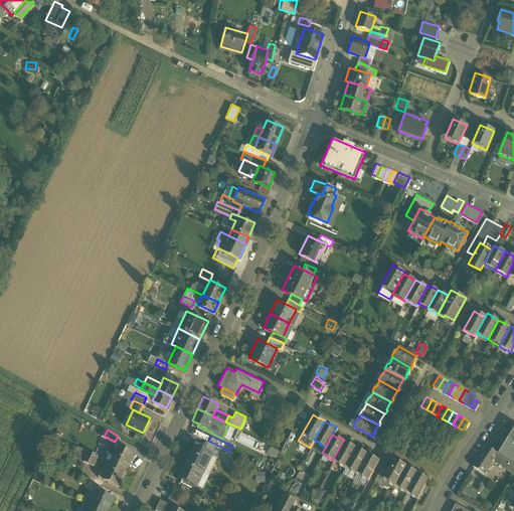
[(513,441),(507,437),(497,452),(507,459),(513,463),(513,441)]
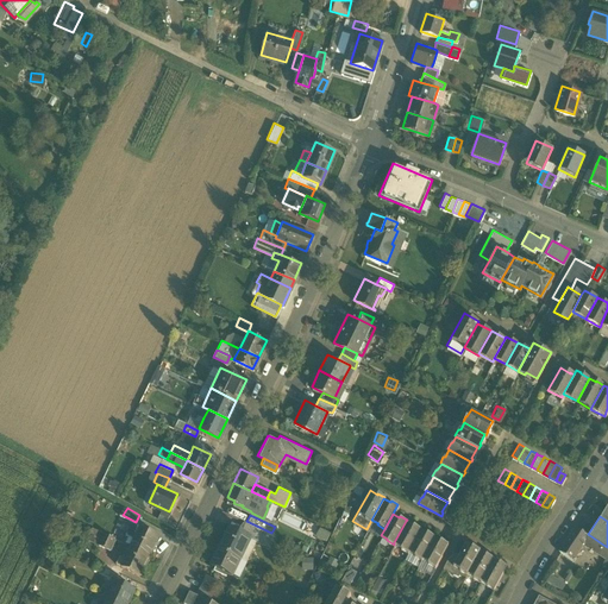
[(413,526),(406,521),(394,542),(401,546),(400,548),(407,552),(408,549),(420,529),(420,528),(414,524),(413,526)]
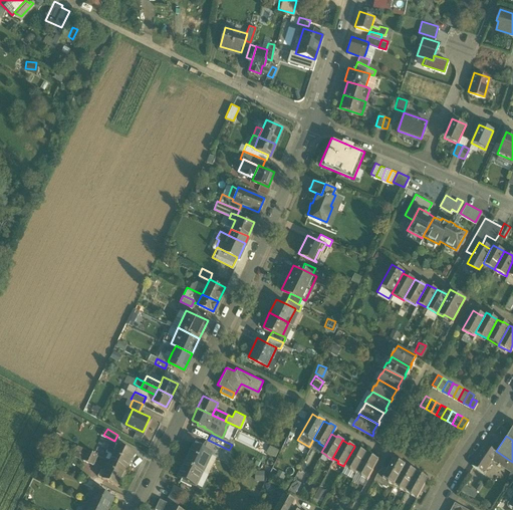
[(211,450),(194,442),(184,461),(202,470),(211,450)]
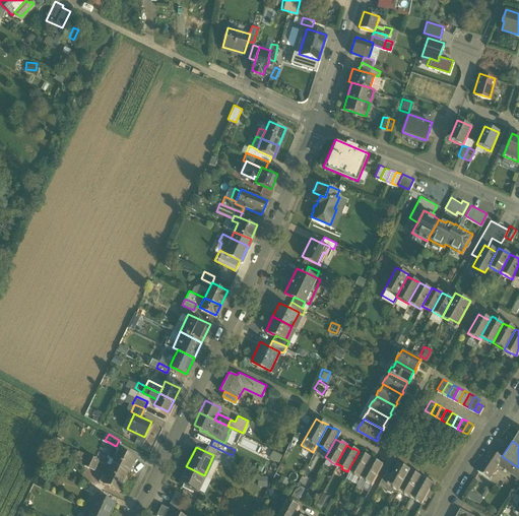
[(88,454),(77,448),(75,453),(86,458),(88,454)]
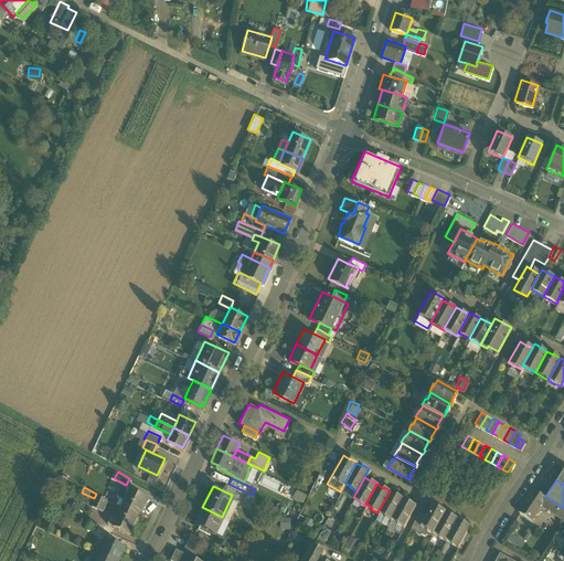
[(146,496),(128,488),(120,505),(138,514),(141,505),(142,505),(146,499),(145,499),(146,496)]
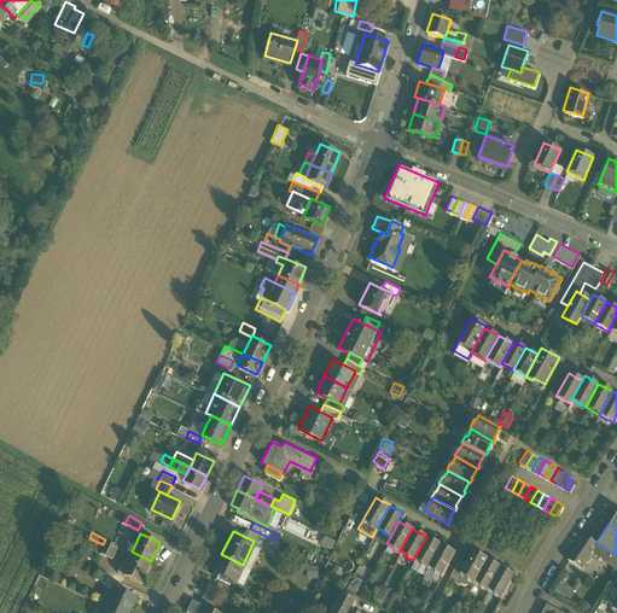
[(597,542),(583,533),(574,549),(585,556),(587,554),(589,556),(593,550),(604,558),(609,550),(597,542)]
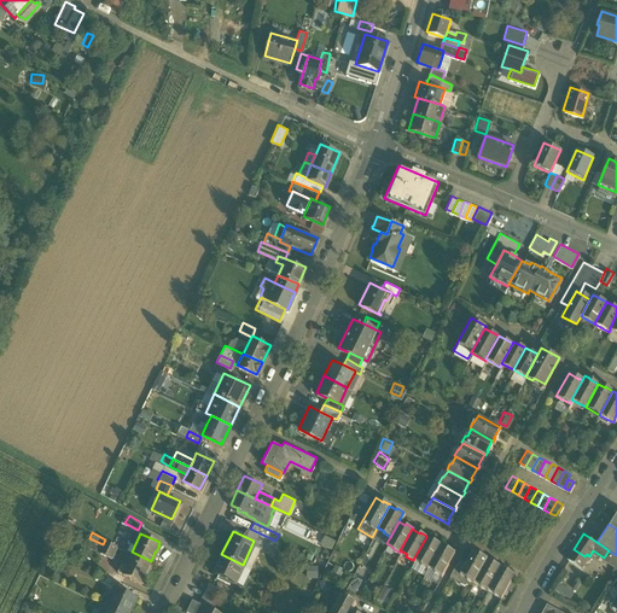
[(434,541),(426,537),(414,558),(420,561),(419,564),(426,567),(428,566),(440,544),(441,543),(434,539),(434,541)]
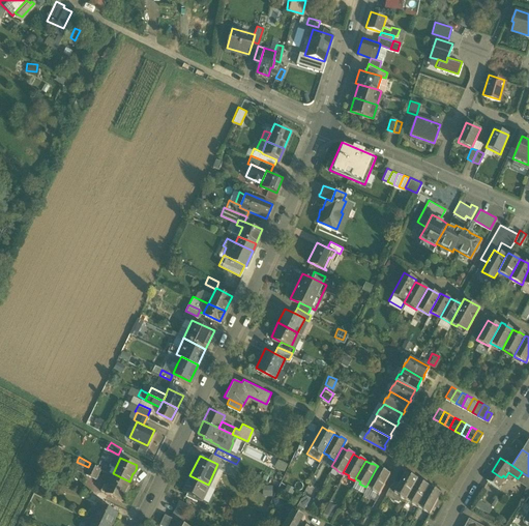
[(99,467),(90,463),(88,467),(85,472),(94,477),(99,467)]
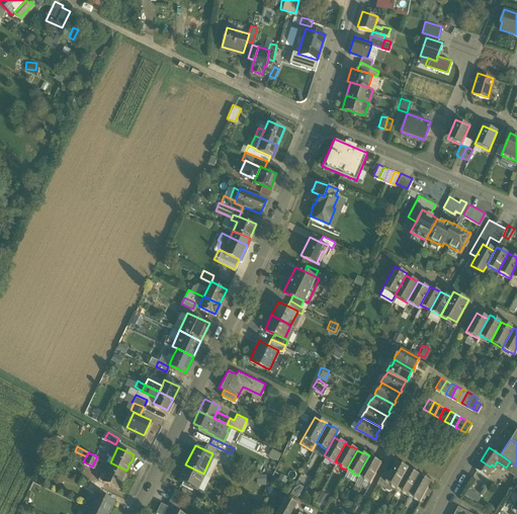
[(368,456),(358,475),(364,478),(363,479),(369,482),(380,461),(374,458),(374,459),(368,456)]
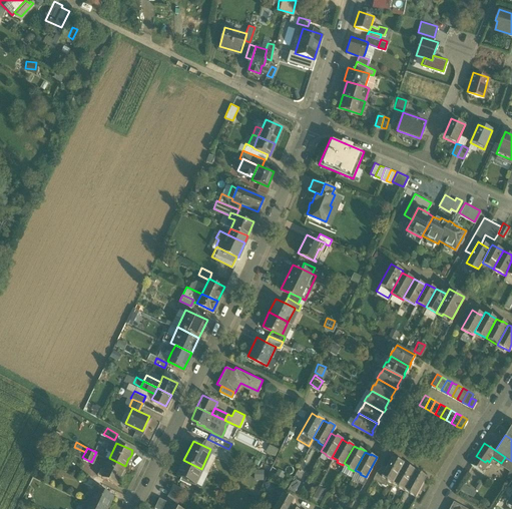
[(109,458),(105,456),(97,473),(117,483),(118,480),(121,475),(120,475),(125,466),(109,458)]
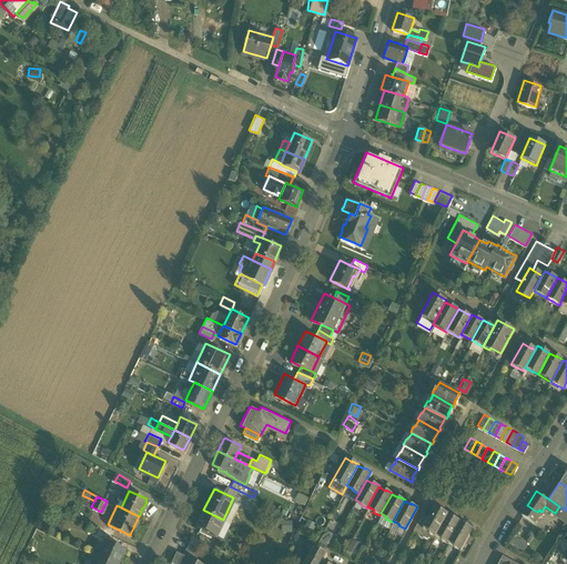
[(537,512),(527,505),(522,513),(532,521),(537,512)]
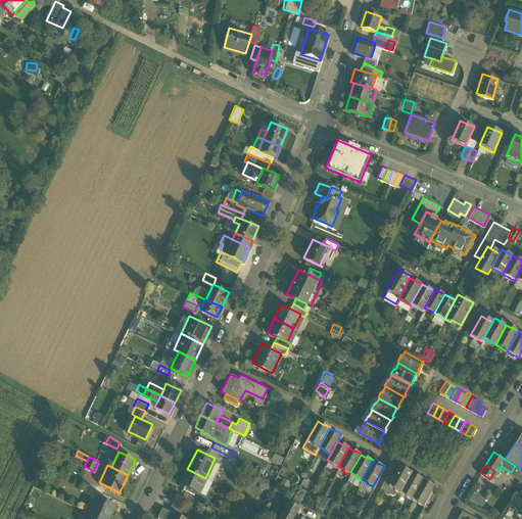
[(521,470),(515,466),(511,472),(517,476),(521,470)]
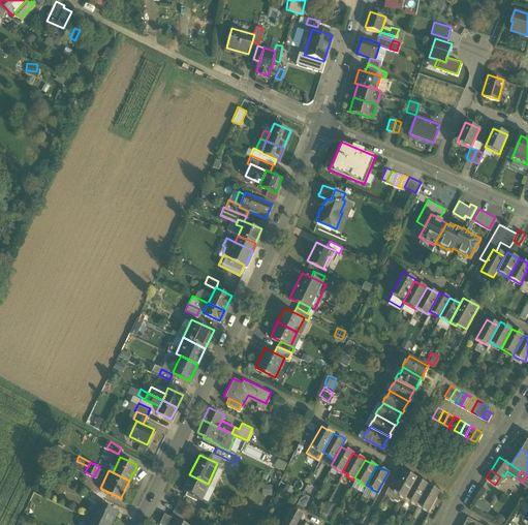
[(409,475),(404,472),(398,482),(393,491),(399,494),(399,495),(404,498),(405,497),(415,479),(416,477),(410,474),(409,475)]
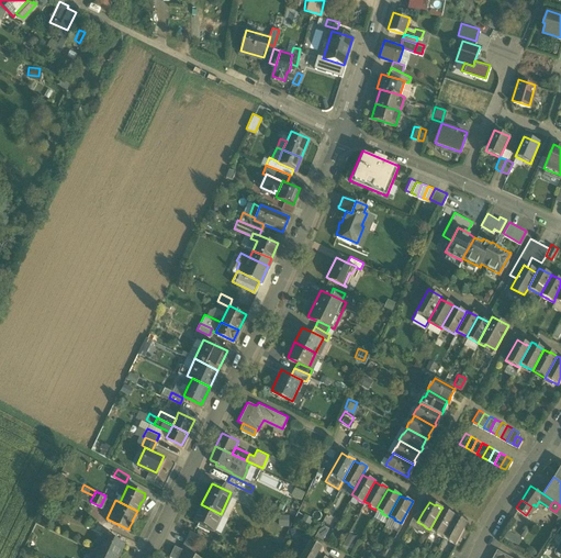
[(221,514),(201,504),(194,520),(213,528),(221,514)]
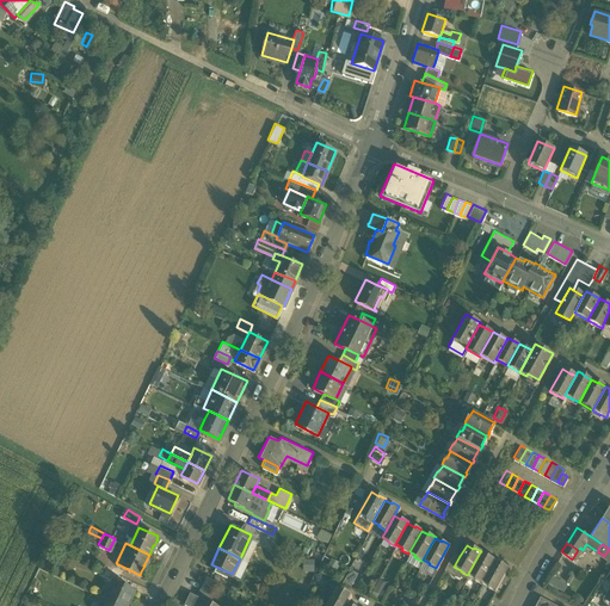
[(447,563),(454,567),(460,556),(453,552),(447,563)]
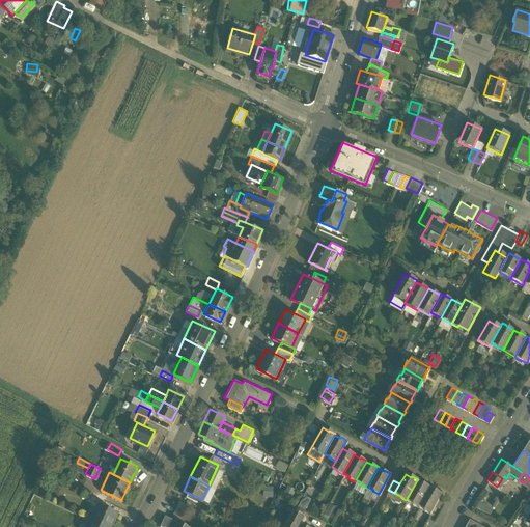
[(423,483),(417,480),(407,499),(413,502),(412,504),(418,507),(418,505),(428,487),(429,486),(423,482),(423,483)]
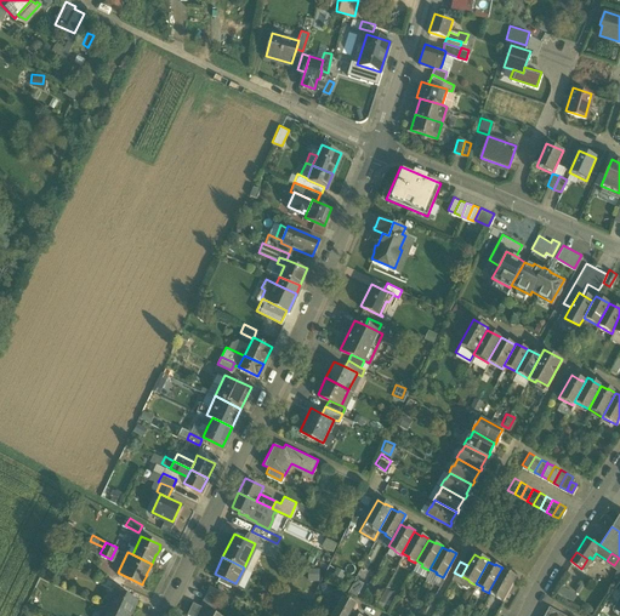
[(437,572),(430,569),(428,570),(425,576),(439,583),(443,577),(436,574),(437,572)]
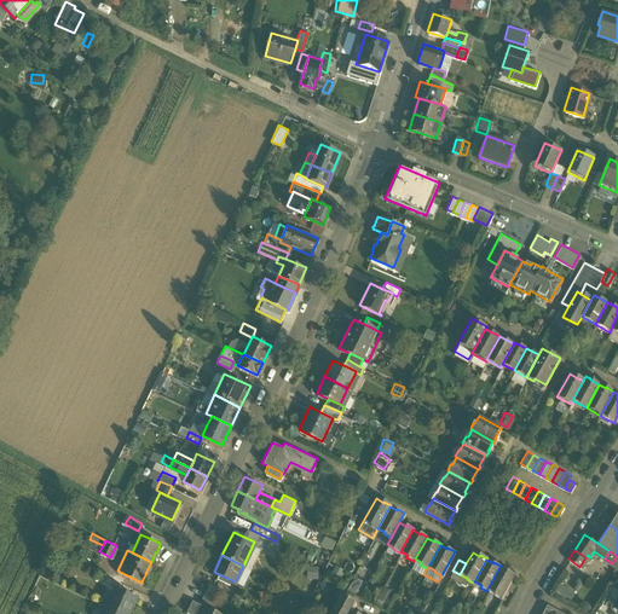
[(507,571),(500,567),(487,589),(495,594),(494,595),(501,598),(514,573),(508,569),(507,571)]
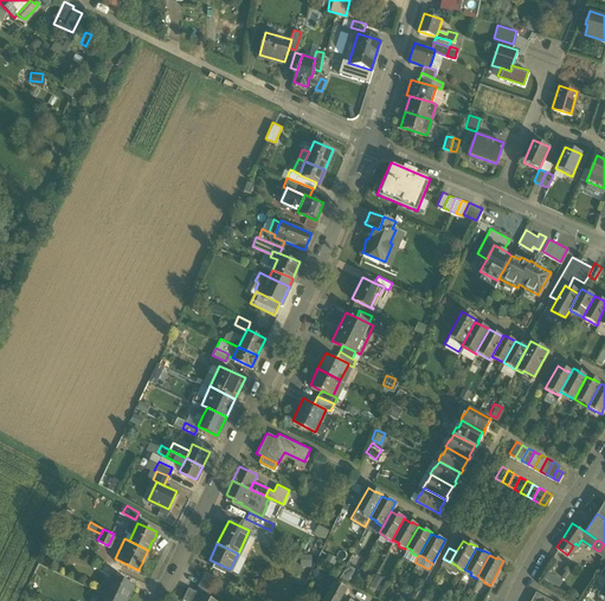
[(118,568),(103,561),(101,567),(115,574),(118,568)]
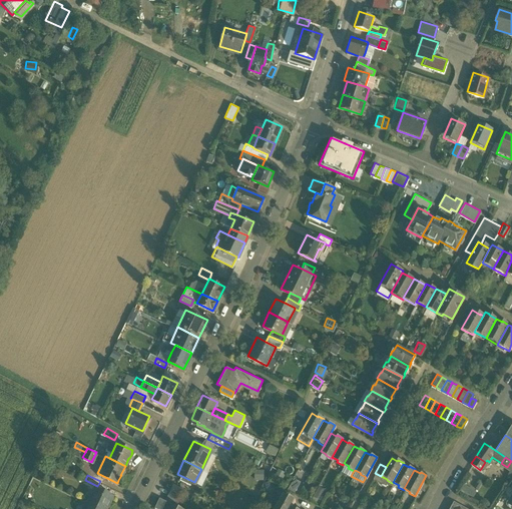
[(295,488),(300,479),(293,476),(289,485),(295,488)]
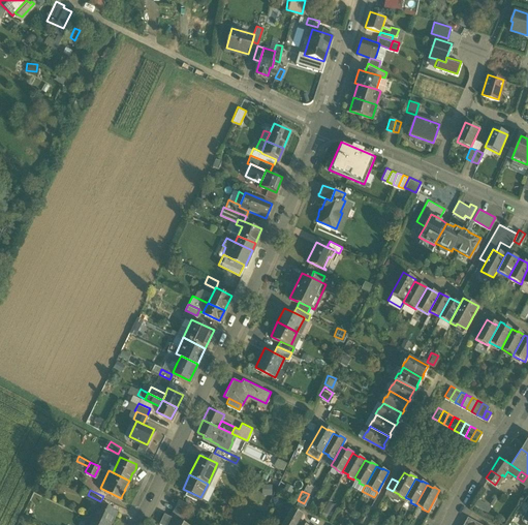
[(189,503),(178,497),(175,503),(186,508),(189,503)]
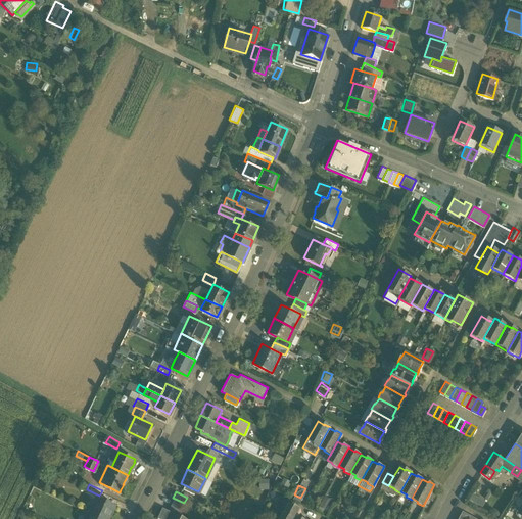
[(470,491),(468,498),(482,503),(484,497),(470,491)]
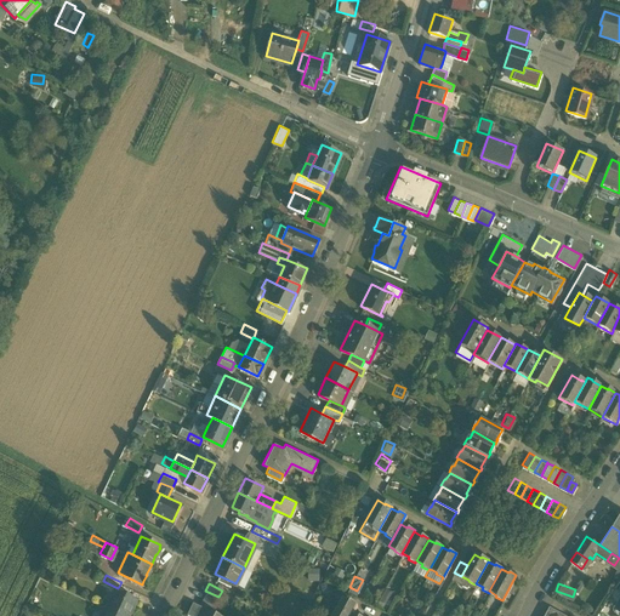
[(387,604),(393,589),(384,586),(379,599),(387,604)]
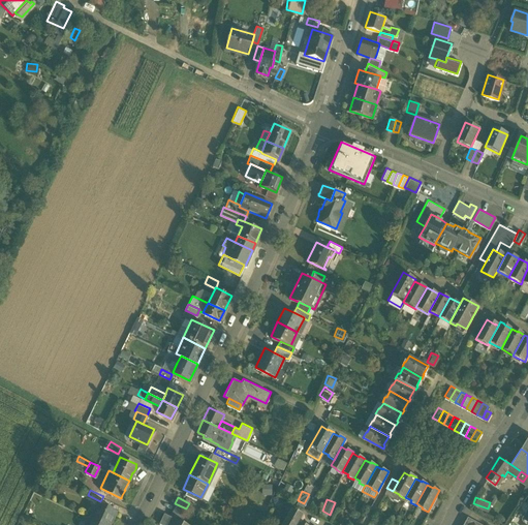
[(109,524),(115,512),(99,503),(93,518),(106,524),(109,524)]
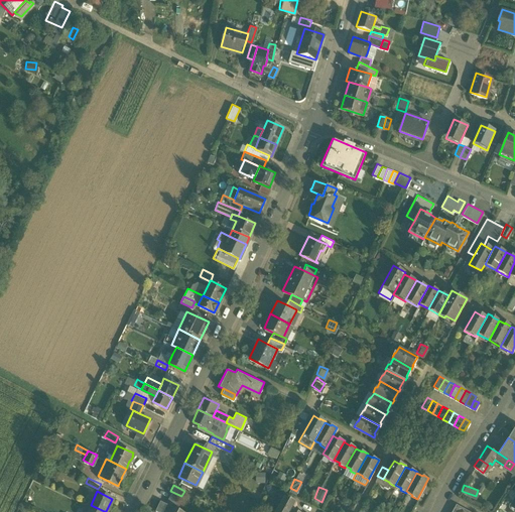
[(181,496),(170,491),(167,497),(178,502),(181,496)]
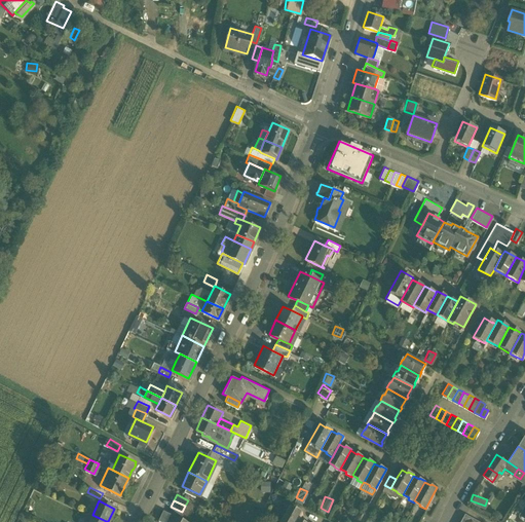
[(295,510),(289,506),(279,521),(296,521),(297,520),(302,512),(296,509),(295,510)]
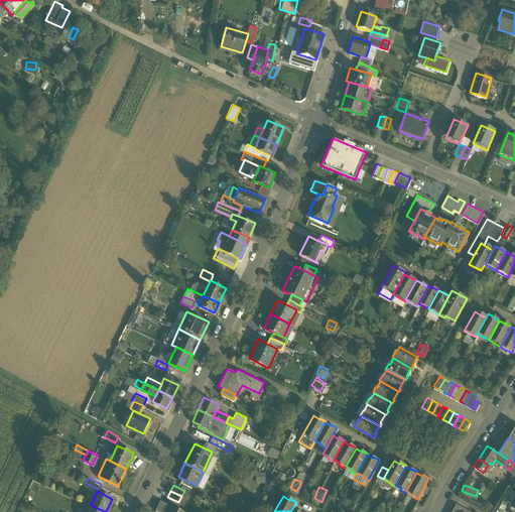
[(178,502),(167,497),(165,502),(170,504),(176,507),(178,502)]
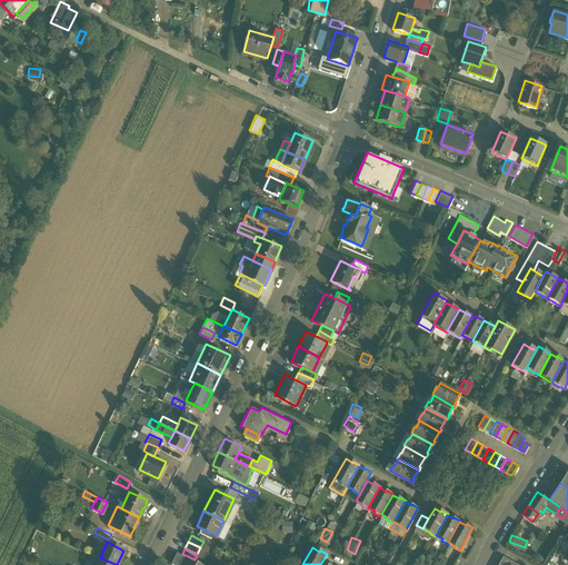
[(182,554),(177,551),(171,562),(178,564),(183,564),(188,556),(182,554)]
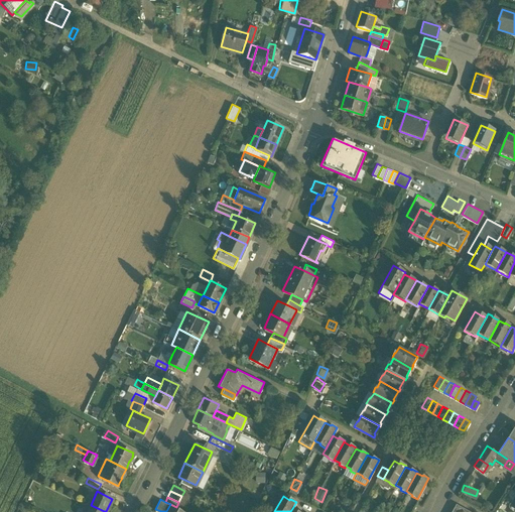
[(473,511),(456,503),(449,511),(473,511)]
